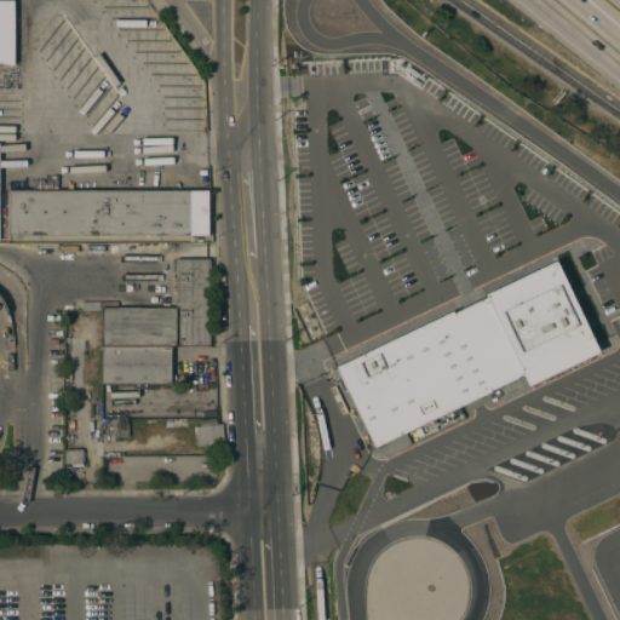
[(0,0),(15,0),(15,64),(0,64),(0,0)]
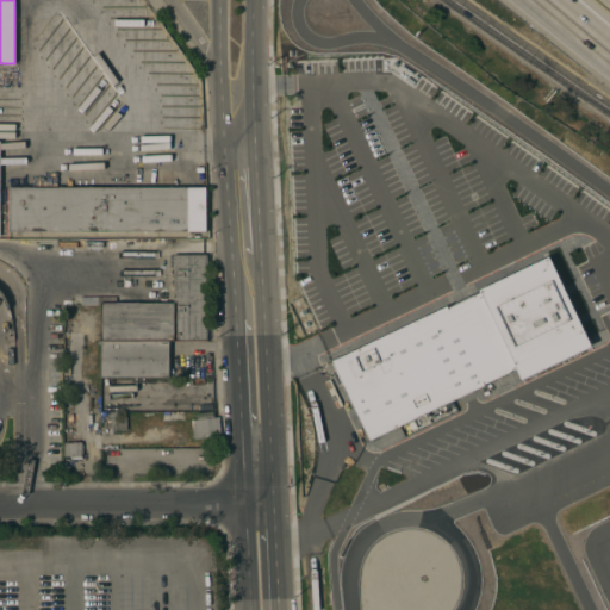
[(206,188),(206,232),(8,232),(8,188),(206,188)]
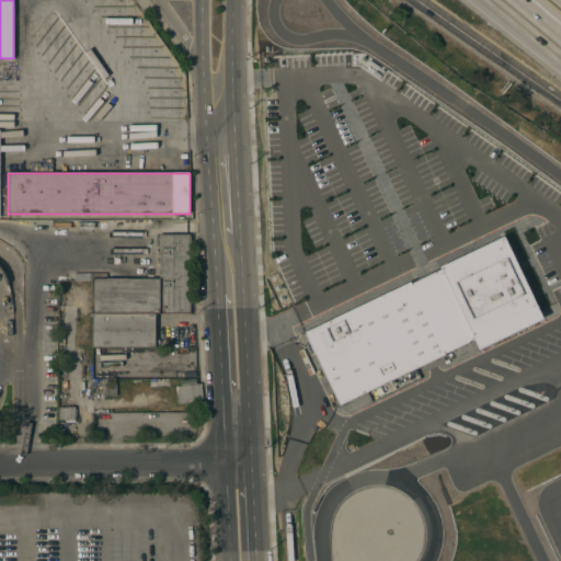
[(501,231),(539,311),(477,342),(471,332),(336,398),(301,325),(409,273),(411,277),(441,263),(439,261),(501,231)]
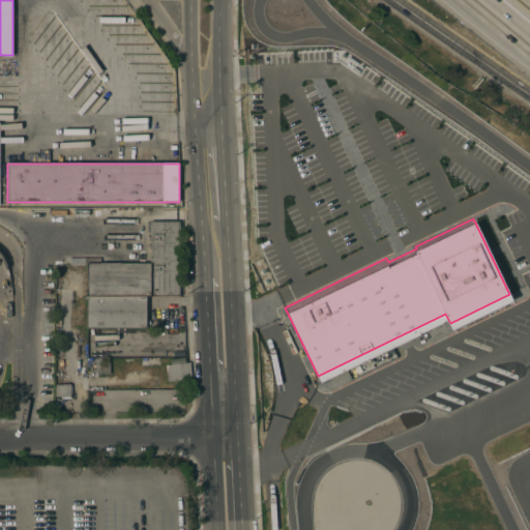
[(87,296),(87,265),(69,265),(69,258),(100,258),(100,264),(150,263),(150,222),(178,222),(179,296),(146,296),(87,296)]
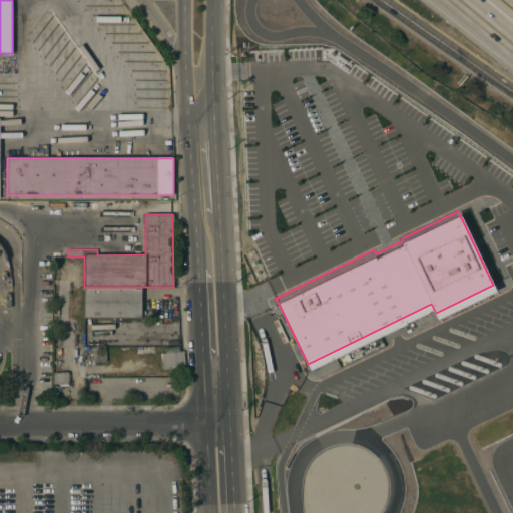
[(141,318),(84,318),(84,317),(84,297),(84,287),(141,287),(141,318)]
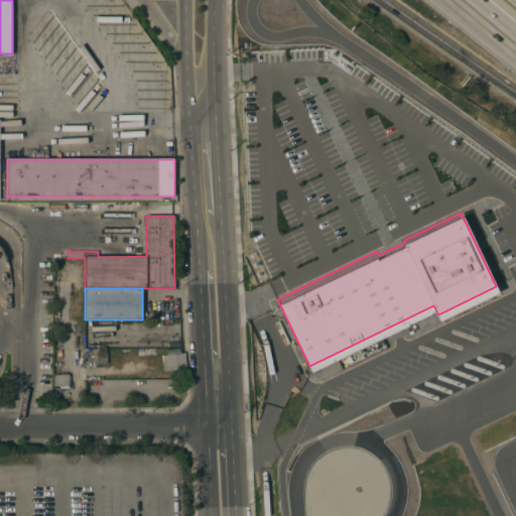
[(85,318),(70,318),(70,306),(72,306),(72,298),(85,298),(85,318)]
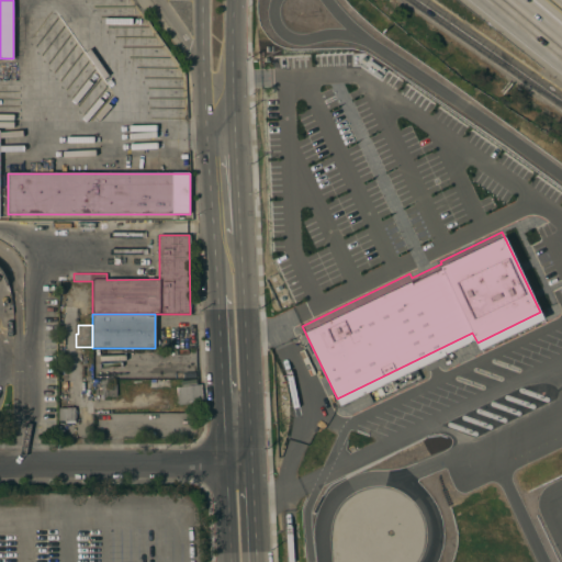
[(102,396),(102,384),(100,384),(100,380),(107,379),(108,385),(116,384),(116,396),(102,396)]
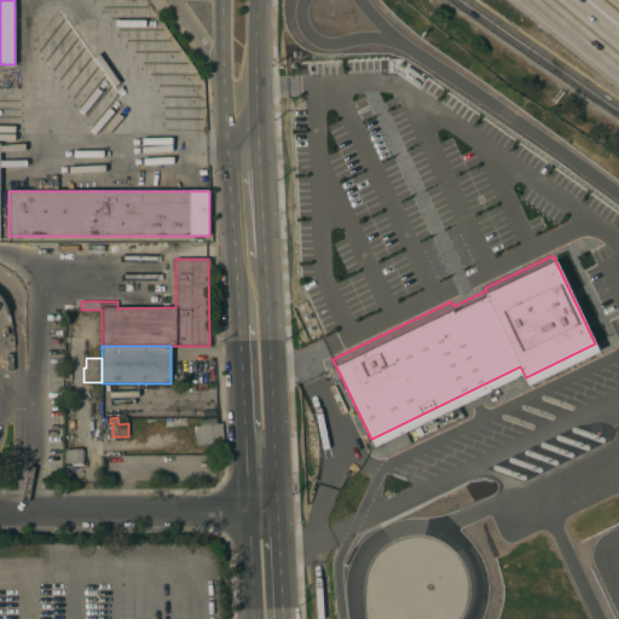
[(225,440),(219,440),(220,444),(196,446),(195,437),(194,427),(196,427),(196,424),(198,424),(198,420),(215,418),(217,424),(223,423),(225,440)]
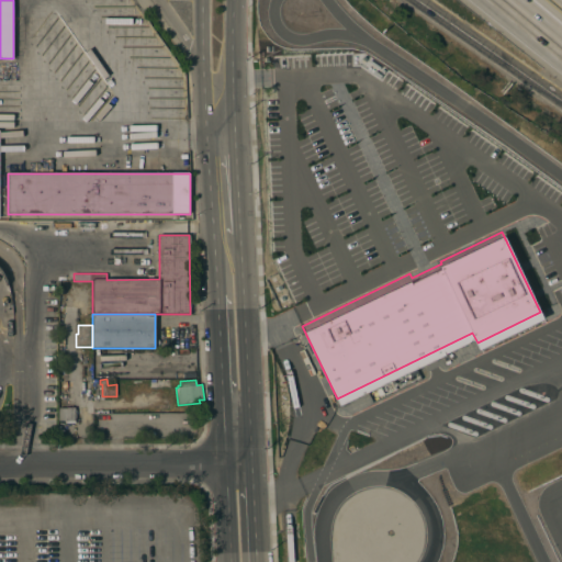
[(58,408),(66,408),(66,407),(75,407),(75,422),(58,420),(58,408)]
